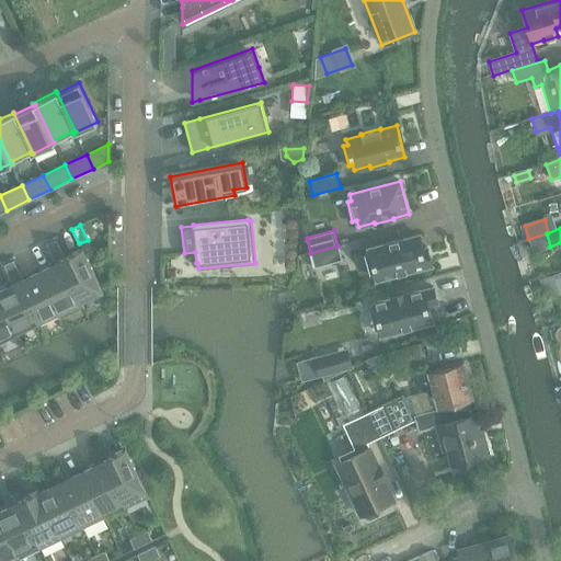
[(370,254),(366,255),(370,275),(375,274),(377,281),(432,265),(427,248),(423,249),(420,235),(368,249),(370,254)]
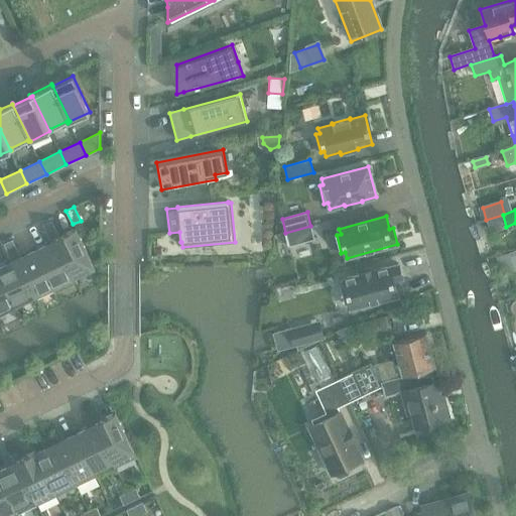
[(51,221),(42,225),(46,233),(55,229),(51,221)]
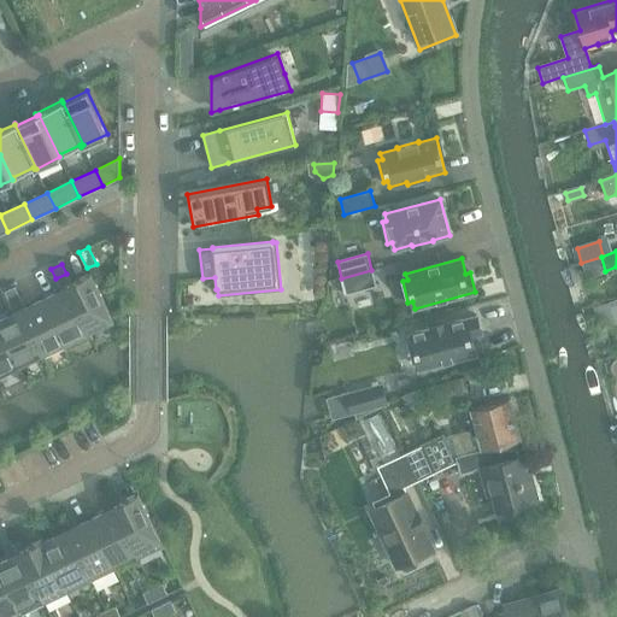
[(371,270),(341,278),(346,294),(376,286),(371,270)]
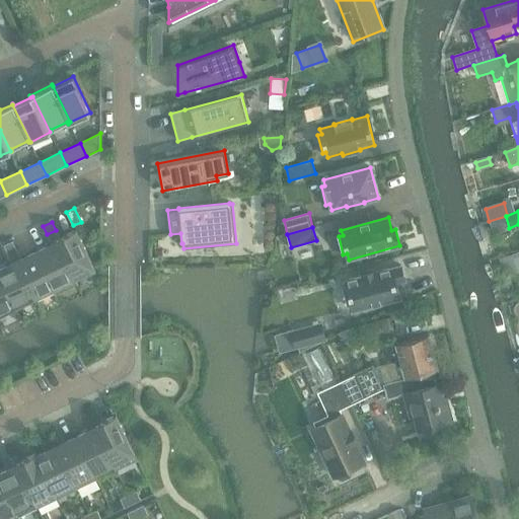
[(52,244),(36,251),(54,287),(57,294),(76,285),(73,278),(56,242),(55,239),(59,237),(56,230),(47,234),(52,244)]
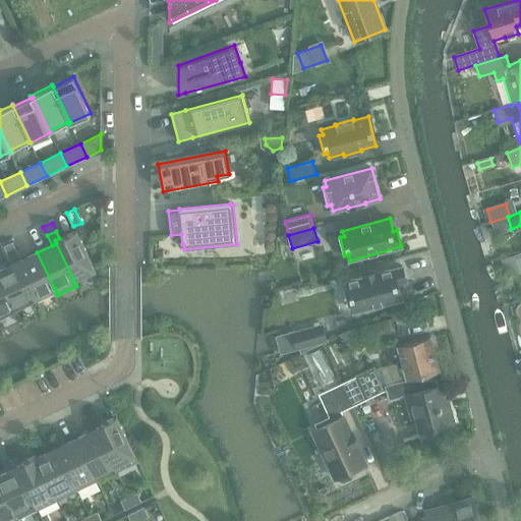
[(76,231),(60,239),(59,238),(55,240),(56,243),(73,279),(76,286),(78,285),(75,279),(95,269),(77,233),(76,231)]
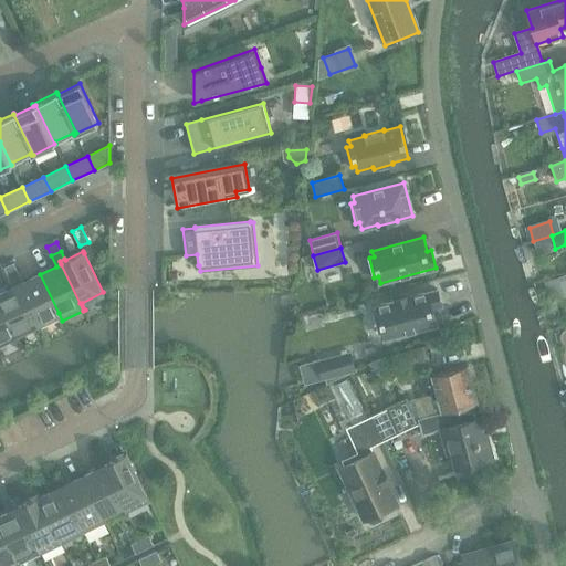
[(13,263),(4,268),(9,278),(18,273),(13,263)]
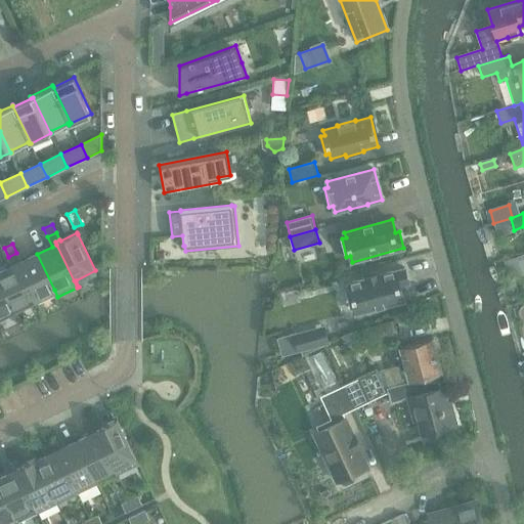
[(12,266),(0,271),(0,279),(14,309),(34,300),(16,264),(22,262),(16,253),(8,257),(12,266)]
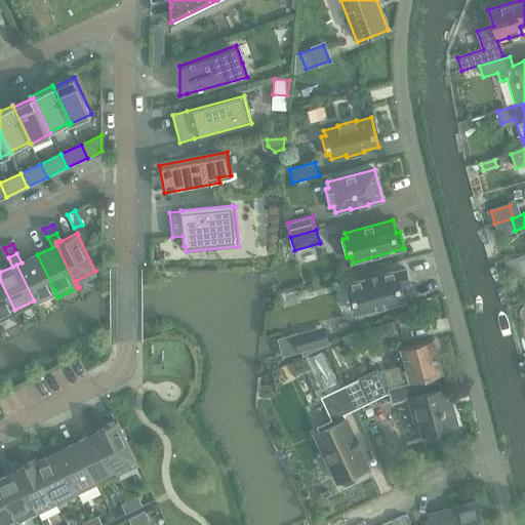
[(524,253),(505,260),(509,273),(524,267),(524,253)]
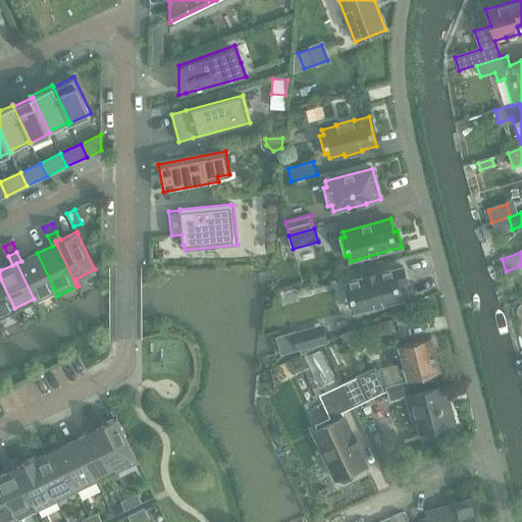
[(21,261),(16,263),(34,299),(53,290),(56,297),(57,296),(54,289),(37,253),(21,261)]
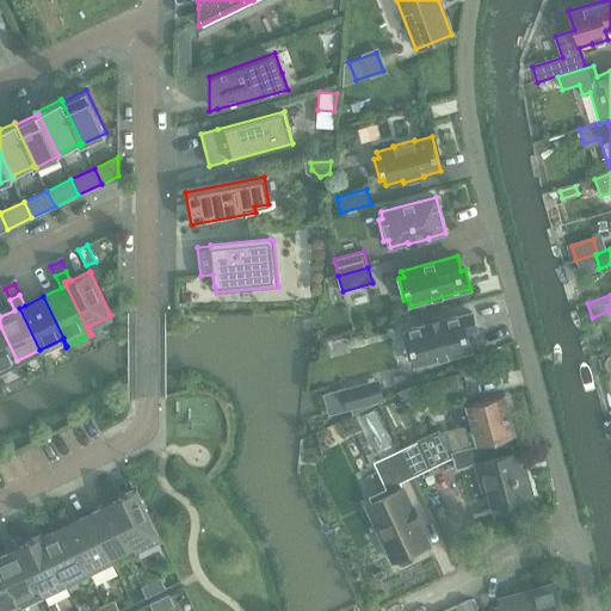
[(471,313),(444,320),(444,319),(438,320),(429,322),(423,323),(424,326),(406,331),(408,337),(403,338),(409,359),(414,358),(415,365),(471,351),(466,332),(476,329),(471,313)]
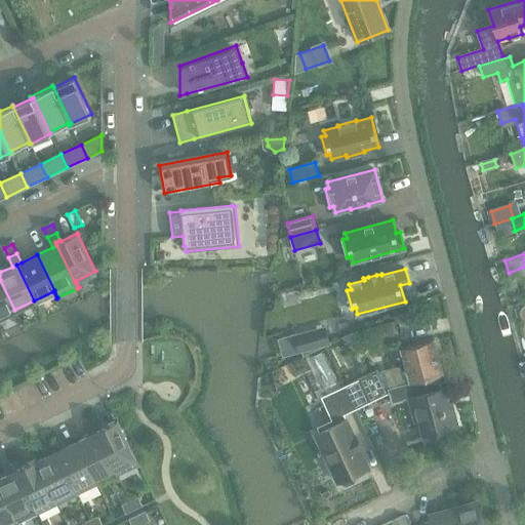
[(0,280),(0,316),(14,310),(0,280)]
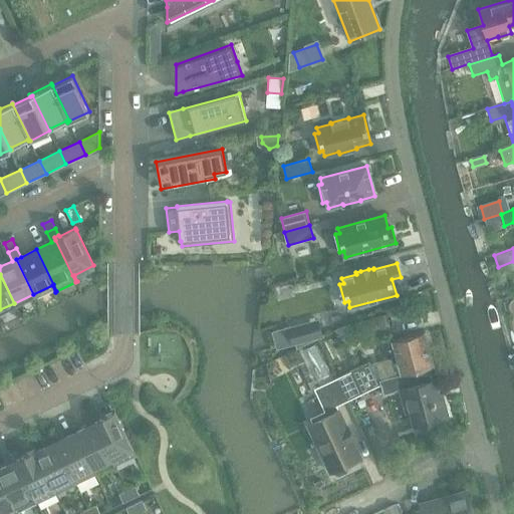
[(387,316),(364,322),(369,338),(391,331),(387,316)]
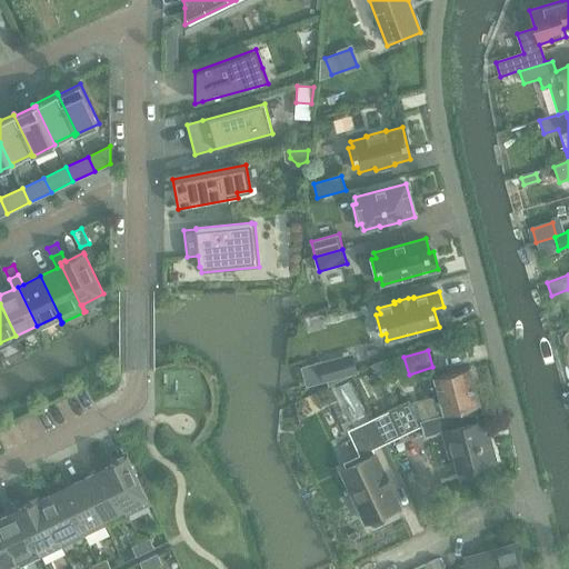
[(351,355),(323,362),(328,379),(357,372),(351,355)]
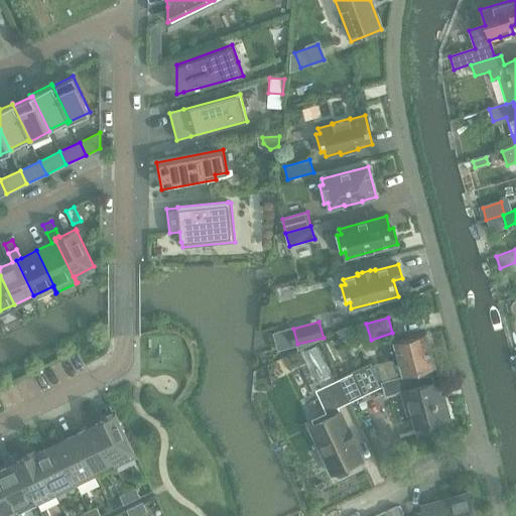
[(426,334),(393,343),(399,365),(395,366),(393,360),(378,364),(383,380),(435,367),(426,334)]
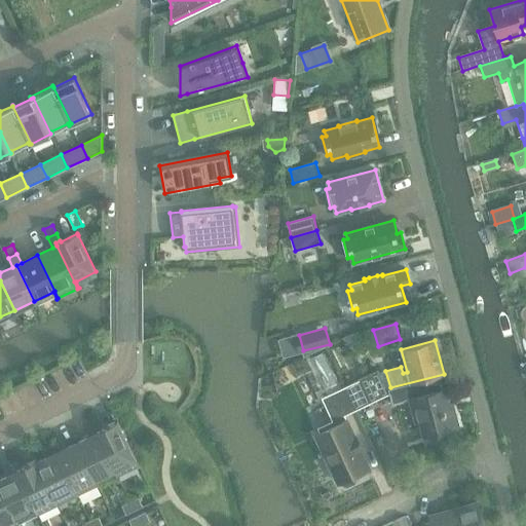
[(389,395),(377,371),(360,380),(370,404),(389,395)]
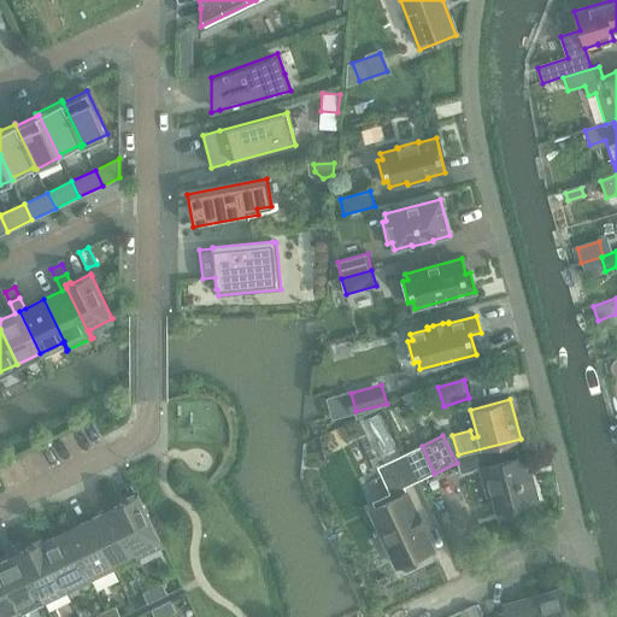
[(521,439),(458,454),(458,457),(456,457),(460,475),(481,469),(486,486),(489,485),(498,511),(536,501),(532,480),(527,481),(521,458),(519,458),(516,442),(521,440),(521,439)]
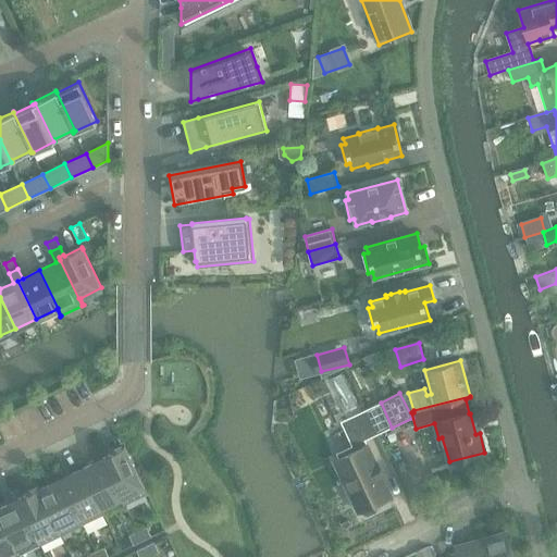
[(381,403),(341,422),(354,450),(334,460),(358,511),(361,510),(363,514),(368,515),(375,511),(378,507),(375,504),(391,496),(382,479),(383,478),(376,462),(374,462),(367,445),(364,441),(392,428),(381,403)]
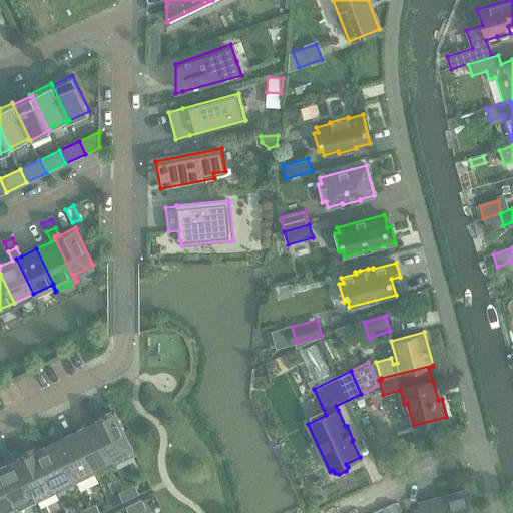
[(123,430),(114,411),(94,421),(95,423),(103,440),(112,458),(115,465),(135,455),(132,448),(123,430)]
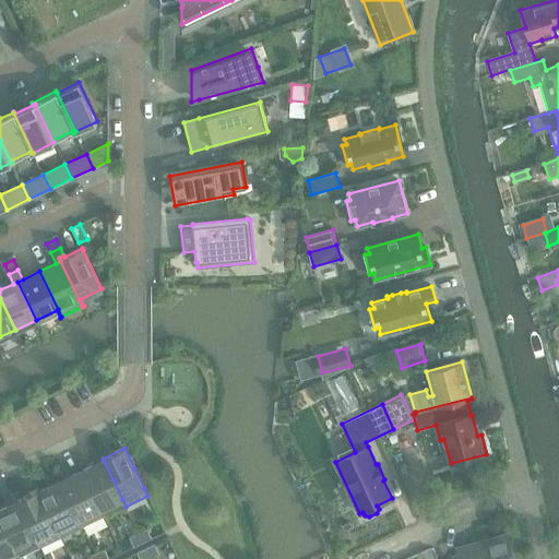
[(104,461),(103,459),(102,459),(103,461),(82,471),(100,509),(104,516),(105,515),(102,509),(120,500),(123,507),(126,507),(122,499),(113,479),(104,461)]
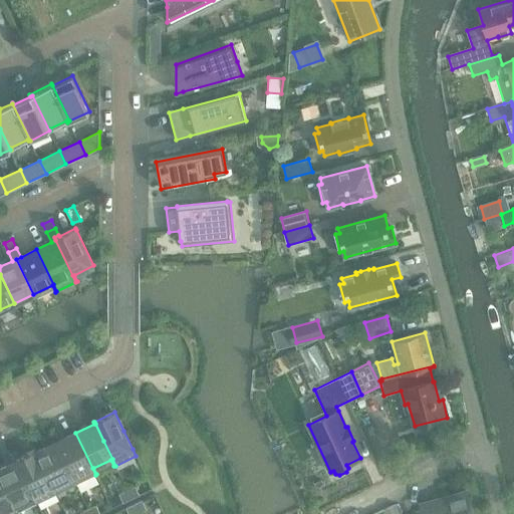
[(92,468),(75,433),(56,443),(73,478),(76,484),(95,475),(92,468)]
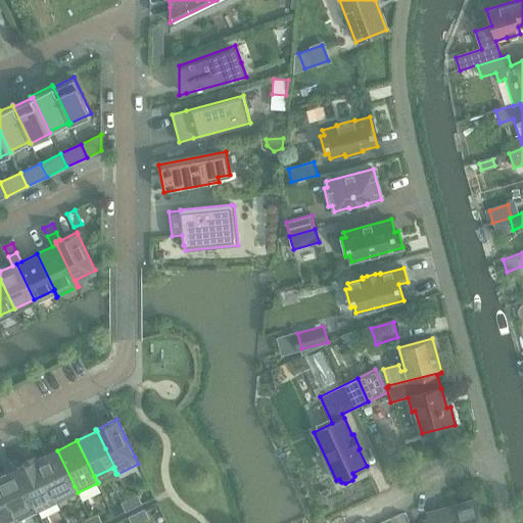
[(75,486),(57,450),(38,460),(37,457),(36,458),(37,460),(45,477),(54,495),(57,503),(78,492),(75,486)]
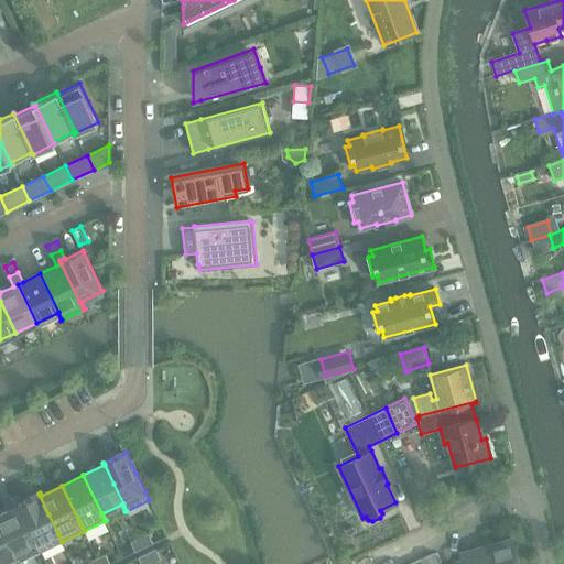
[(40,496),(39,494),(18,503),(19,506),(28,524),(38,545),(41,552),(62,542),(58,534),(49,514),(40,496)]
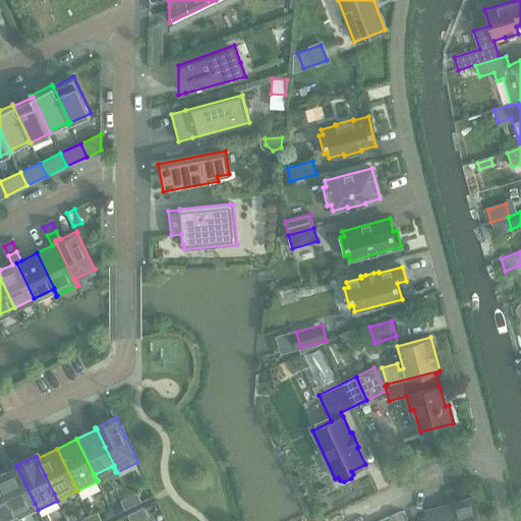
[(17,467),(16,465),(15,466),(16,468),(0,475),(0,482),(14,513),(17,519),(38,510),(35,504),(25,484),(17,467)]
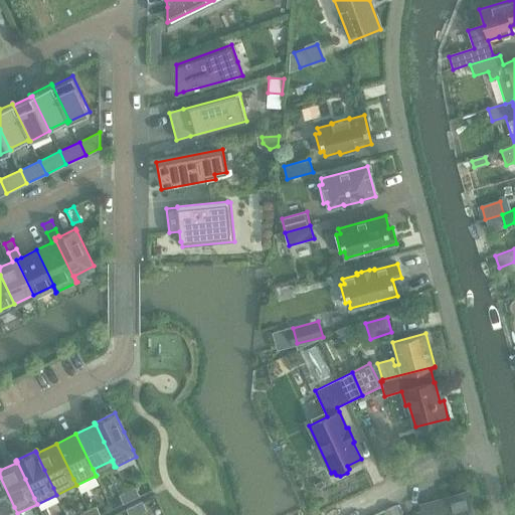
[(14,507),(0,477),(0,514),(13,514),(17,513),(14,507)]
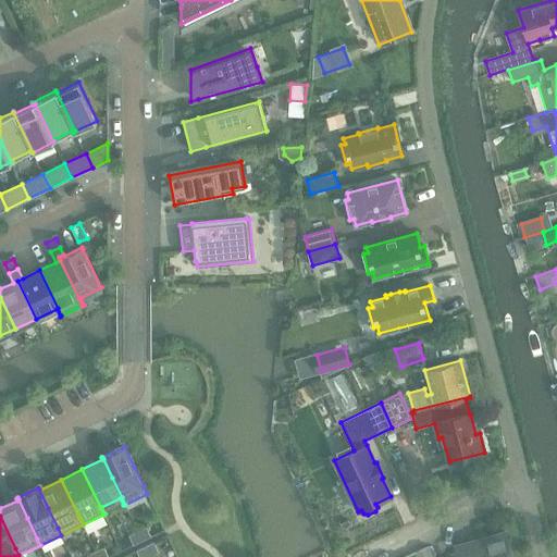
[(147,527),(138,531),(143,541),(151,536),(147,527)]
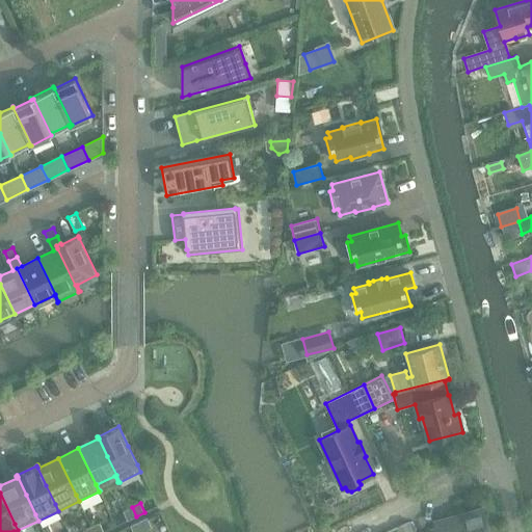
[(136,516),(132,507),(123,511),(128,521),(136,516)]
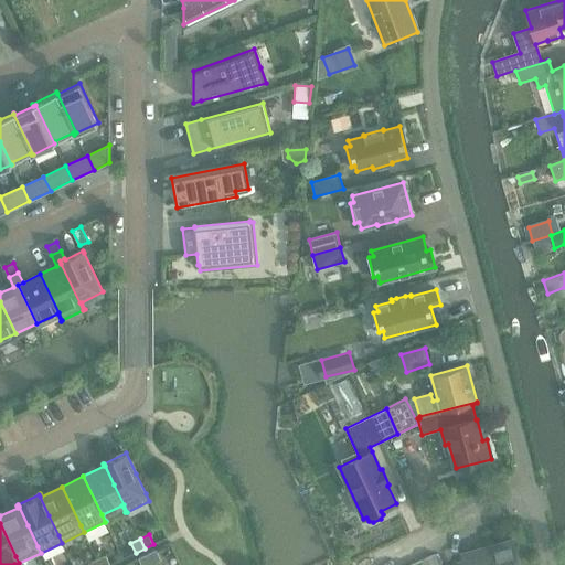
[(466,564),(520,564),(515,546),(514,540),(494,545),(496,551),(465,560),(466,564)]
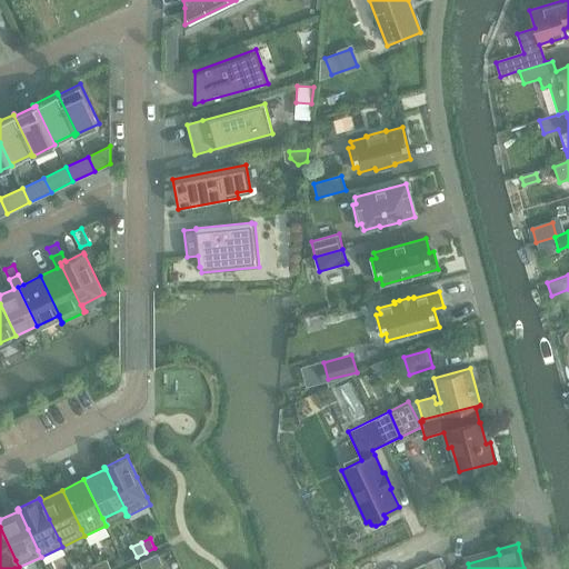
[(162,563),(157,553),(148,558),(153,568),(162,563)]
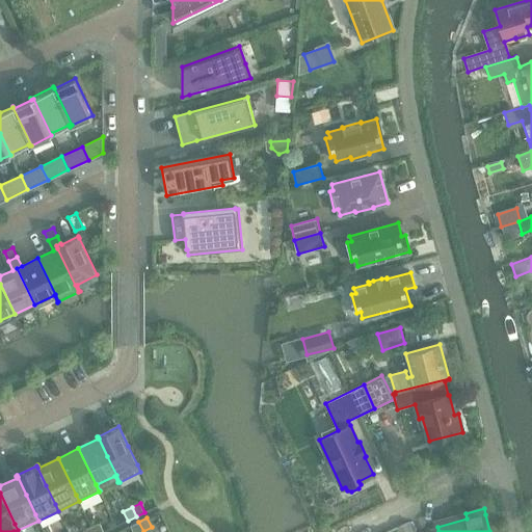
[(140,531),(143,531),(138,522),(130,526),(133,531),(140,531)]
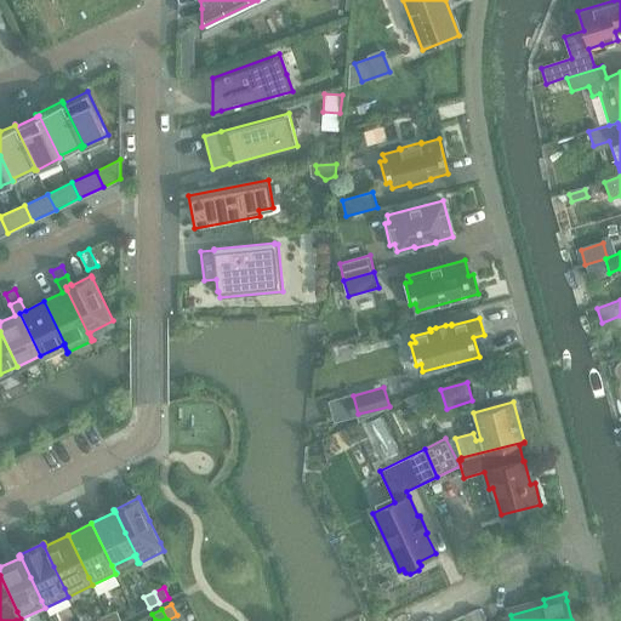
[(484,620),(478,609),(463,616),(454,620),(484,620)]
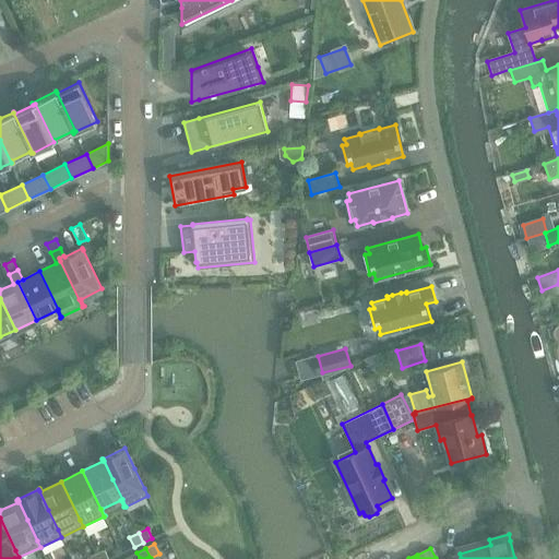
[(108,558),(105,549),(96,554),(98,558),(108,558)]
